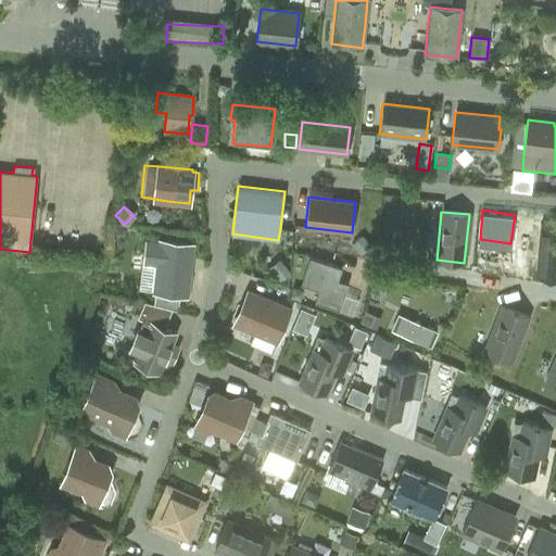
[(538,275),(555,277),(555,224),(546,223),(538,275)]
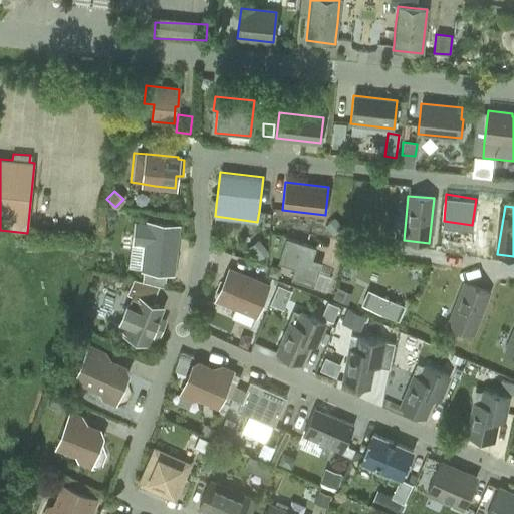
[(105,212),(105,216),(107,219),(111,219),(115,217),(115,213),(112,209),(108,209),(105,212)]
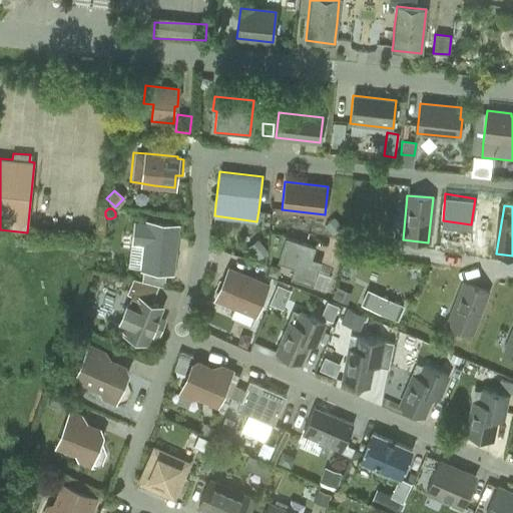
[(333,218),(324,226),(332,235),(341,227),(333,218)]
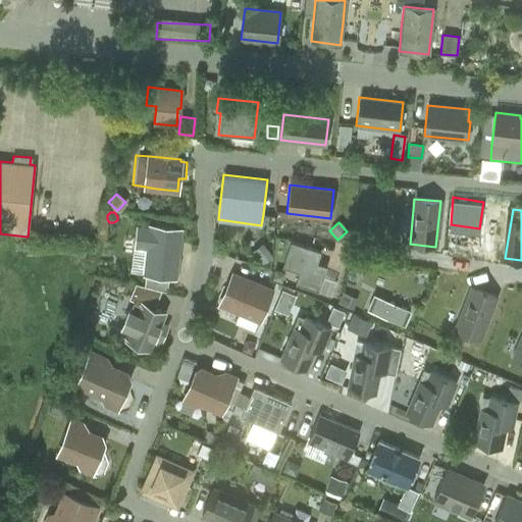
[(145,274),(160,275),(169,276),(169,266),(175,267),(177,249),(171,249),(173,229),(150,227),(150,229),(138,228),(136,246),(148,248),(146,264),(145,274)]
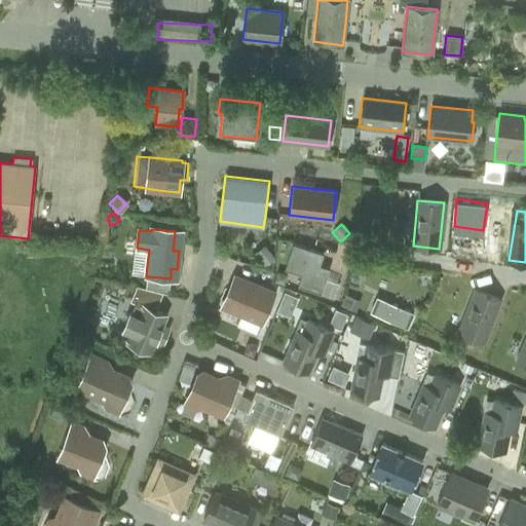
[(324,250),(294,241),(287,265),(302,269),(299,284),(321,292),(331,266),(321,261),(324,250)]
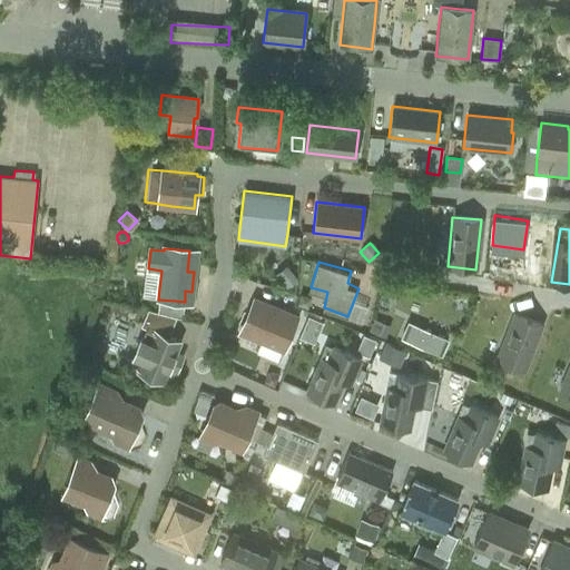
[(288,268),(278,277),(288,288),(298,279),(288,268)]
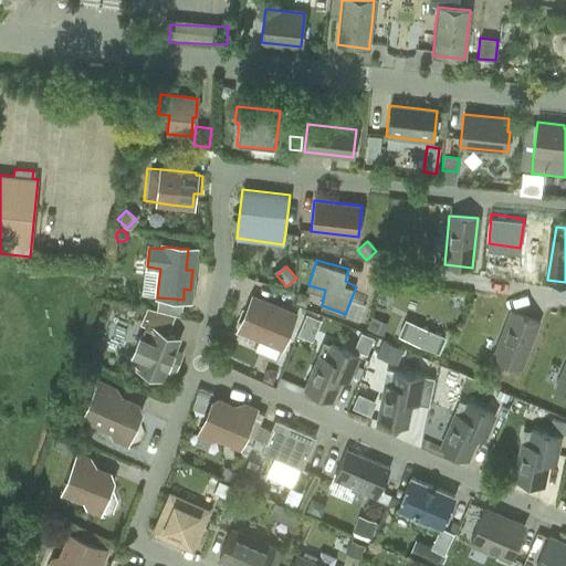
[(299,292),(295,303),(305,306),(307,301),(304,293),(299,292)]
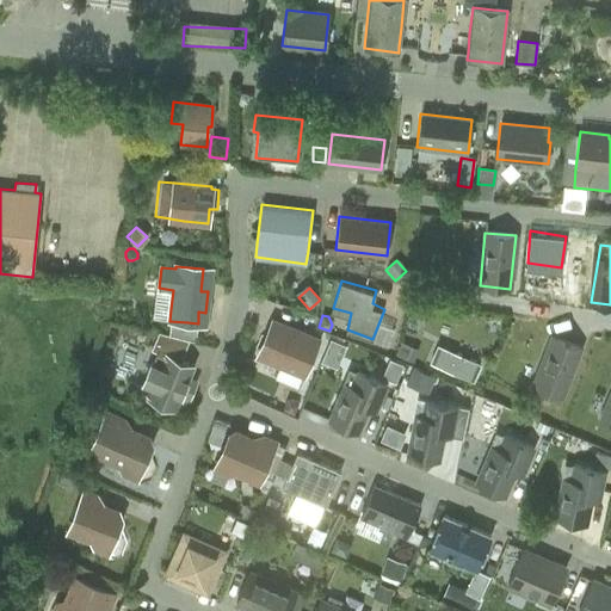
[(258,356),(269,359),(303,375),(318,340),(272,321),(265,339),(258,356)]
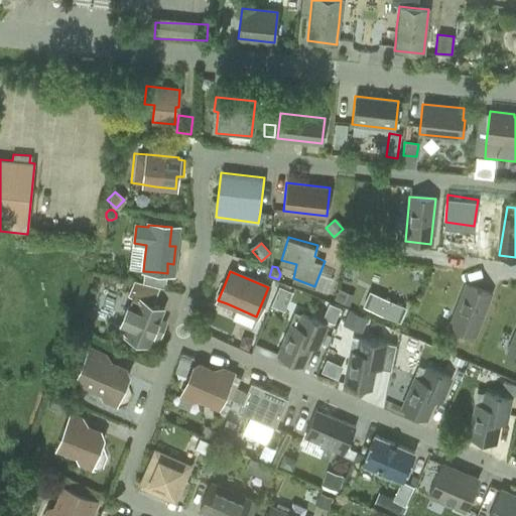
[(131,296),(116,332),(149,346),(153,337),(161,317),(165,308),(152,302),(140,297),(145,283),(134,280),(128,294),(131,296)]
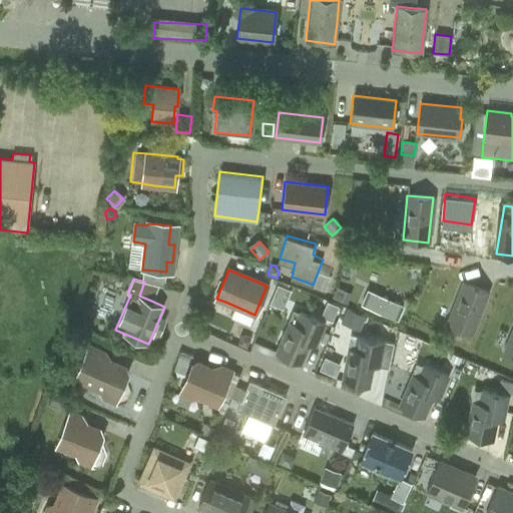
[(471,334),(487,292),(463,283),(447,324),(471,334)]
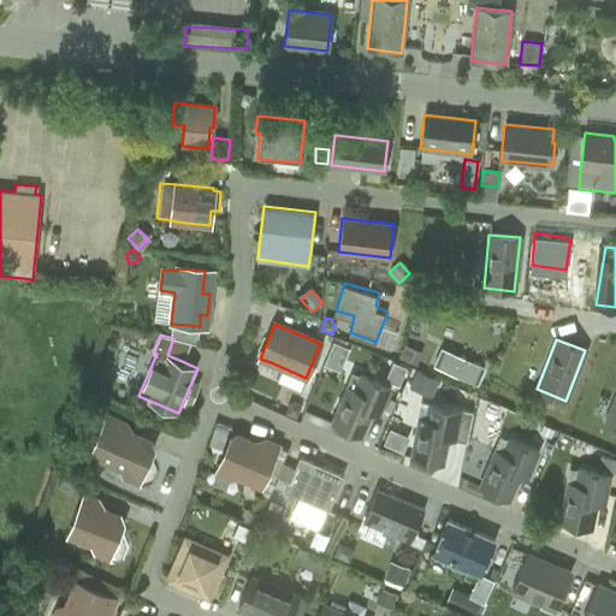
[(408,347),(402,359),(416,365),(421,353),(408,347)]
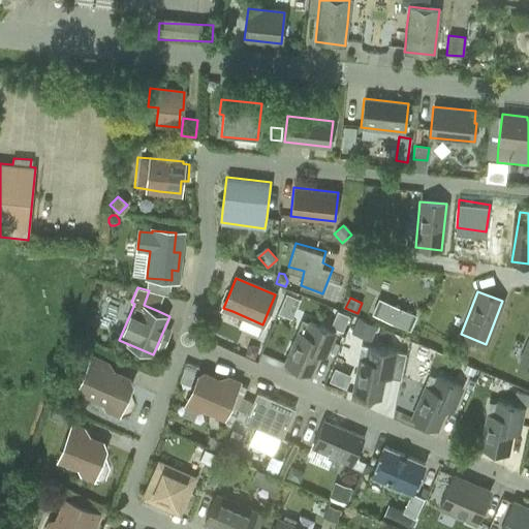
[(374,313),(408,329),(414,315),(379,300),(374,313)]
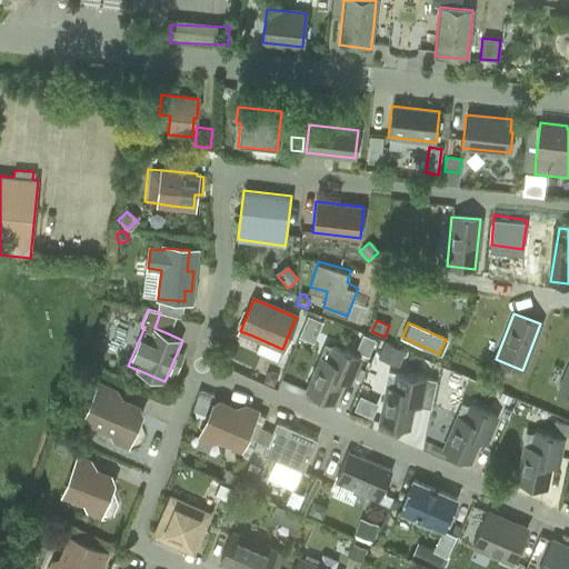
[(362,335),(356,351),(367,357),(373,340),(362,335)]
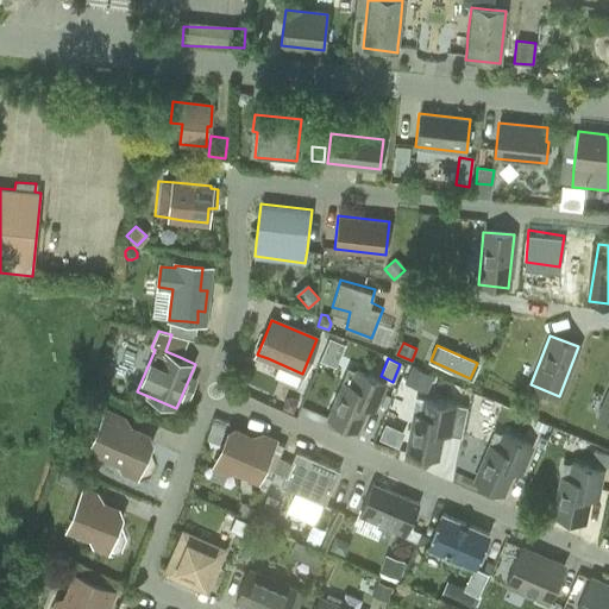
[(412,368),(405,384),(425,394),(433,377),(412,368)]
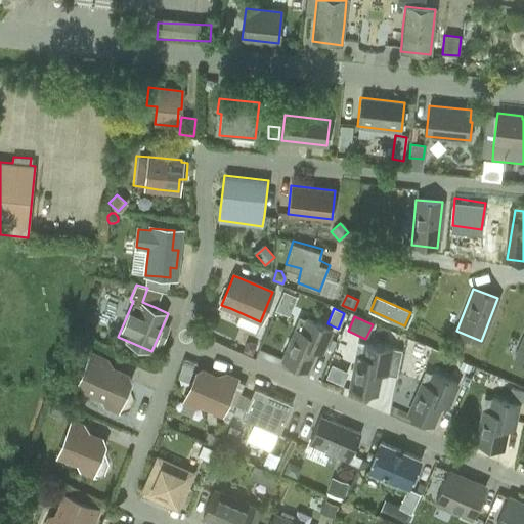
[(321,352),(332,330),(307,318),(301,332),(295,329),(282,359),(307,369),(315,349),(321,352)]
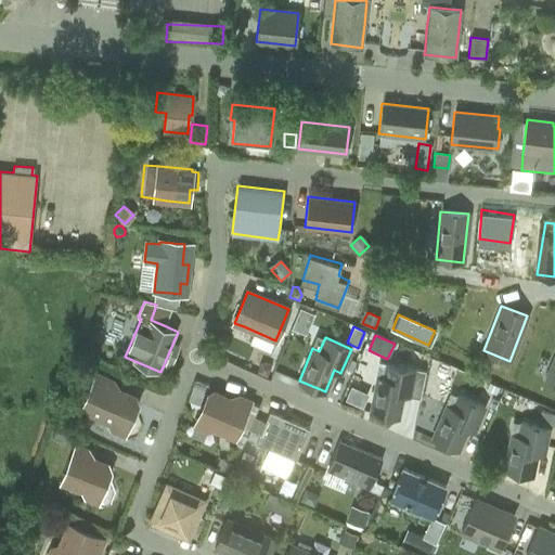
[(554,358),(545,381),(554,384),(554,358)]
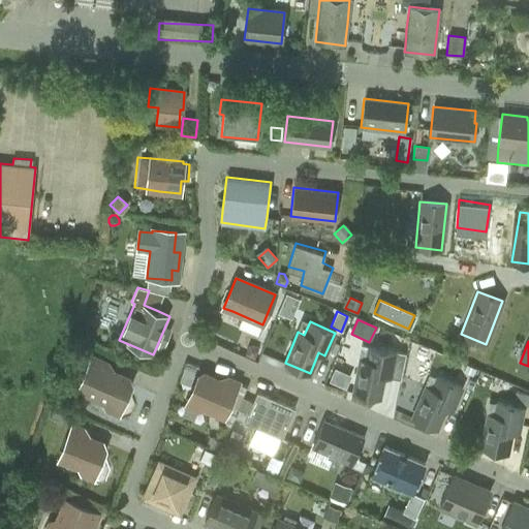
[(247,349),(245,354),(254,359),(257,349),(252,346),(247,349)]
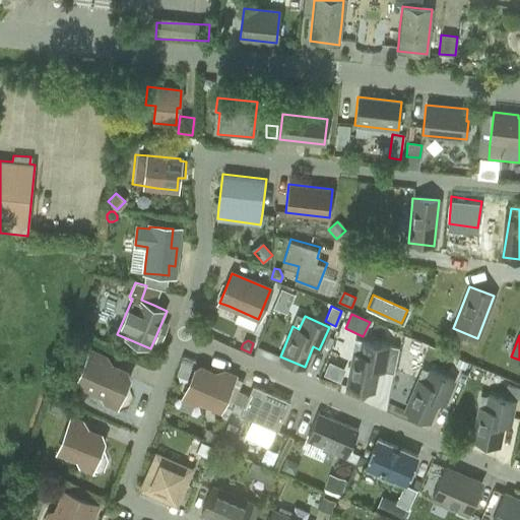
[(373,391),(378,369),(384,371),(389,346),(363,341),(360,354),(353,352),(347,385),(373,391)]
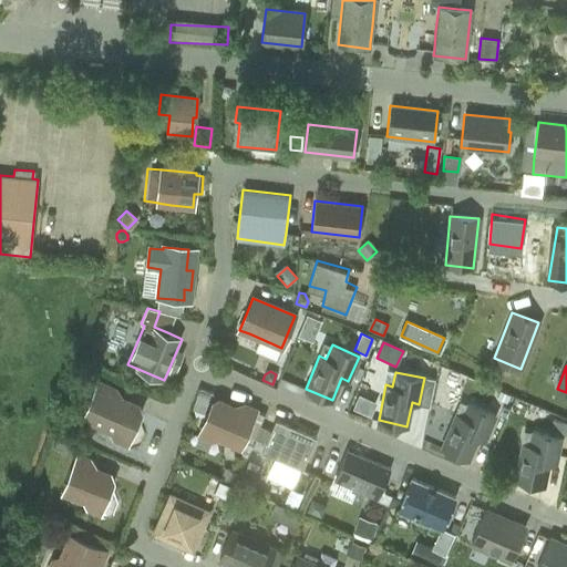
[(99,383),(83,418),(130,437),(131,434),(132,435),(134,434),(138,426),(136,424),(135,424),(141,412),(138,406),(113,395),(115,390),(99,383)]
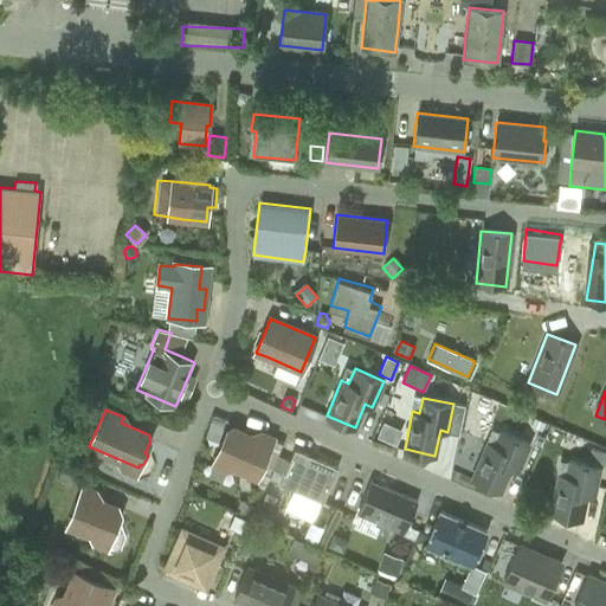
[(534,417),(530,425),(541,430),(545,421),(534,417)]
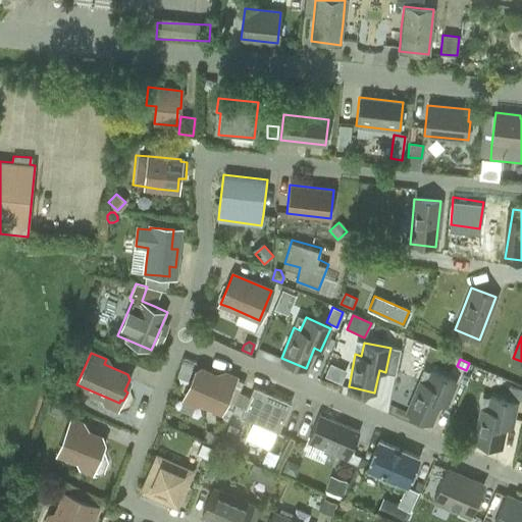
[(219,414),(220,410),(235,378),(224,373),(220,380),(211,376),(212,374),(201,369),(196,371),(186,395),(181,403),(194,408),(200,406),(219,414)]
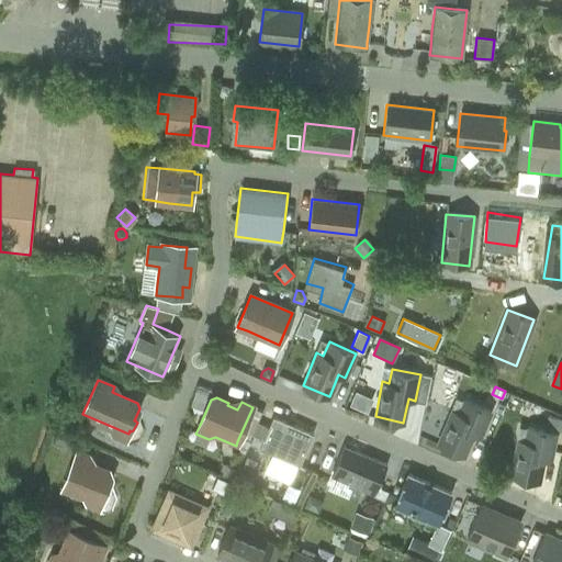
[(464,456),(473,434),(480,436),(491,412),(463,401),(458,413),(452,411),(437,444),(464,456)]
